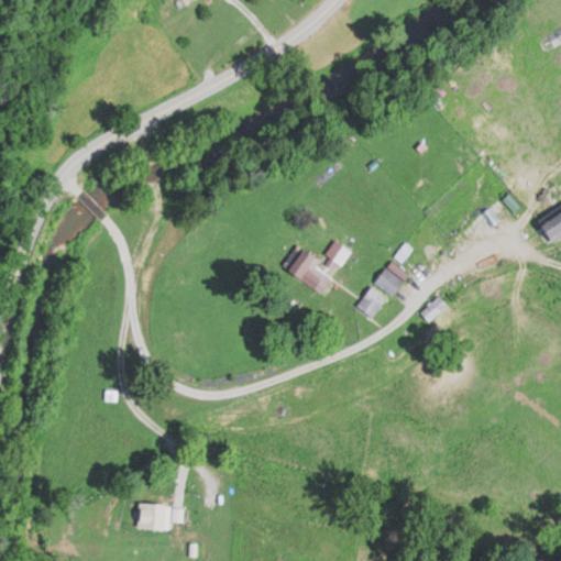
[(560,210),(539,223),(550,242),(560,234),(560,210)]
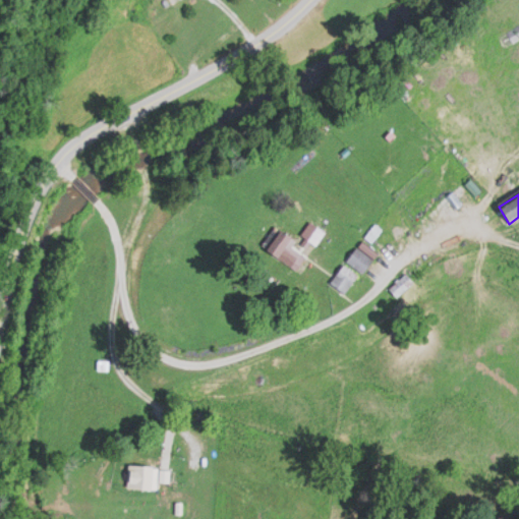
[(296,271),(306,257),(290,246),(294,240),(281,231),(268,250),(296,271)]
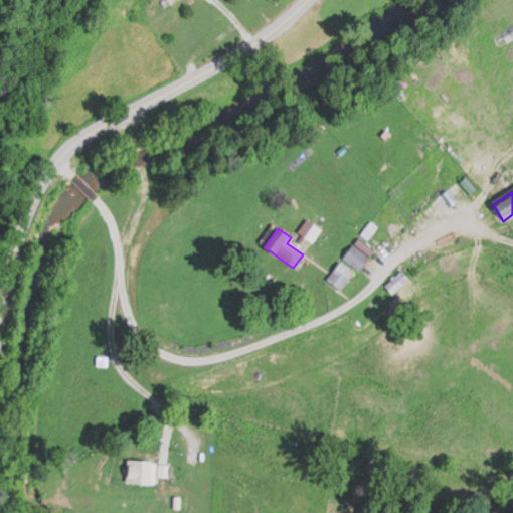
[(342,258),(358,270),(369,257),(353,243),(342,258)]
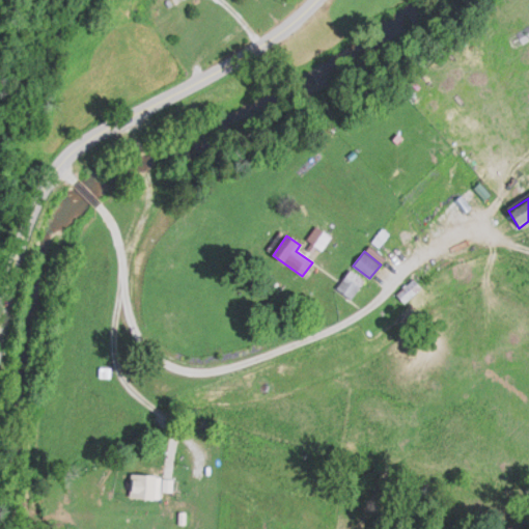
[(352,299),(365,280),(350,270),(336,288),(352,299)]
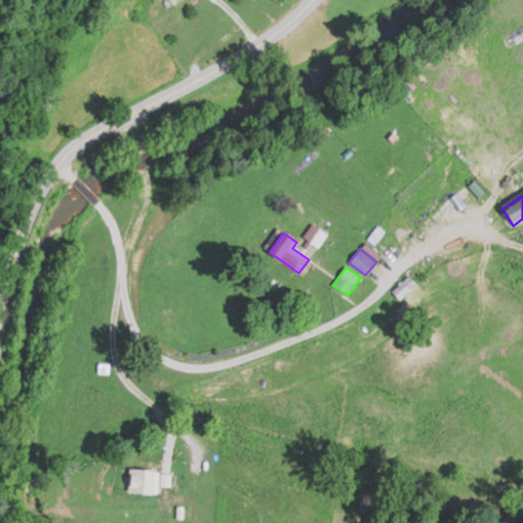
[(416,284),(409,277),(393,291),(399,298),(416,284)]
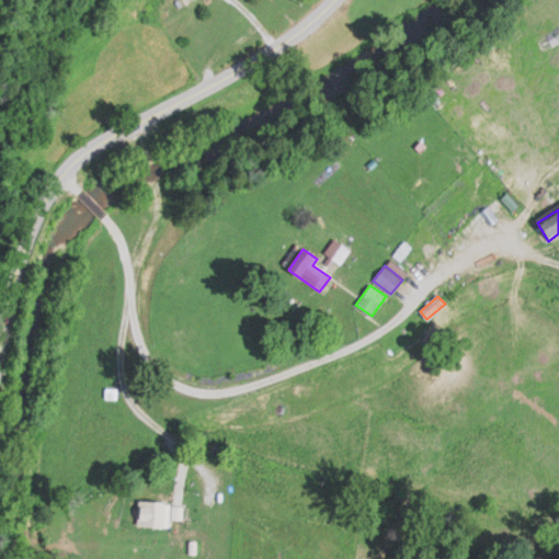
[(138,527),(171,527),(171,502),(138,502),(138,527)]
